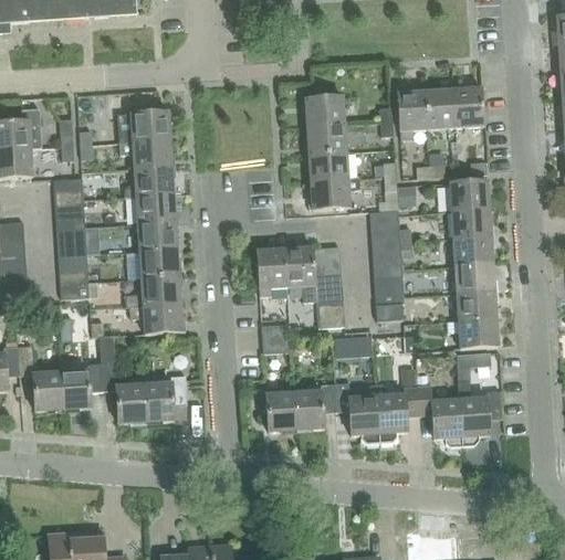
[(0,0),(0,31),(12,31),(12,21),(138,12),(137,0),(0,0)]
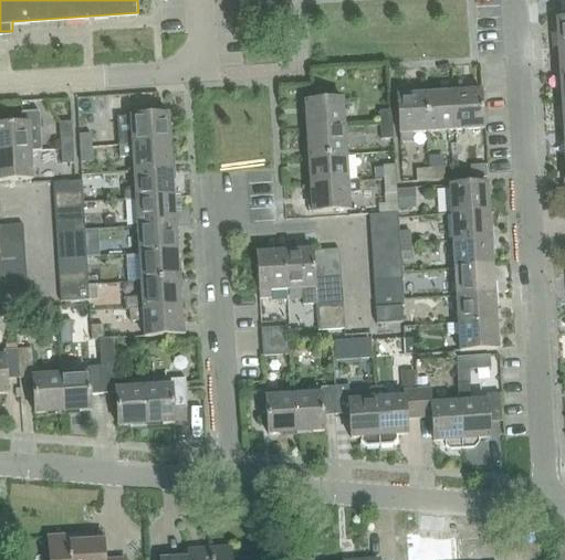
[(482,86),(453,88),(456,125),(484,124),(482,86)]
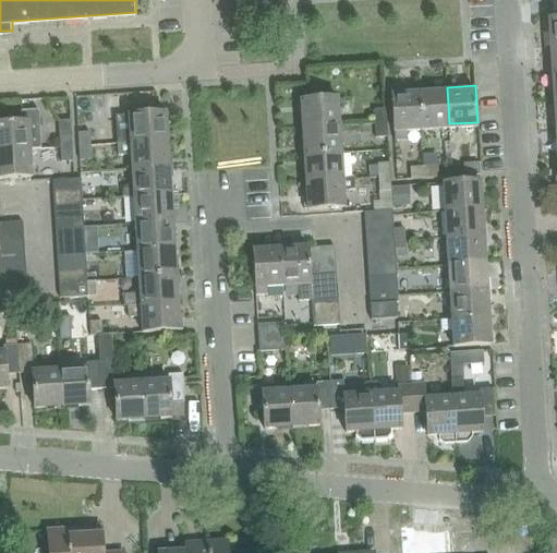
[(447,87),(420,89),(422,125),(449,123),(447,87)]
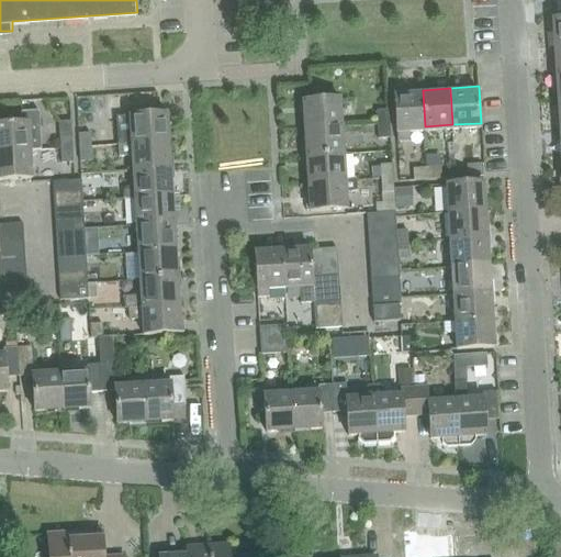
[(423,90),(396,91),(399,138),(411,137),(410,127),(425,126),(423,90)]
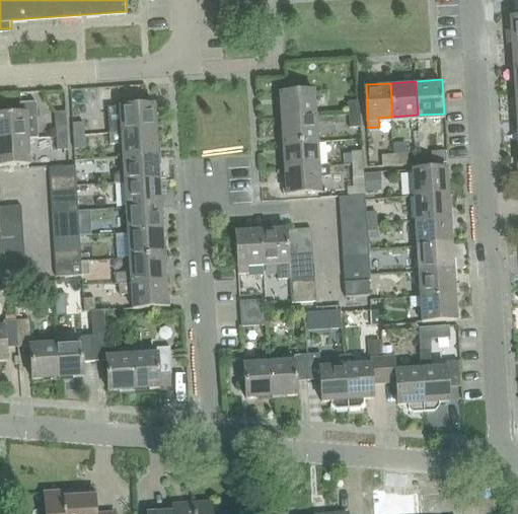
[(281,89),(283,116),(317,114),(315,87),(281,89)]
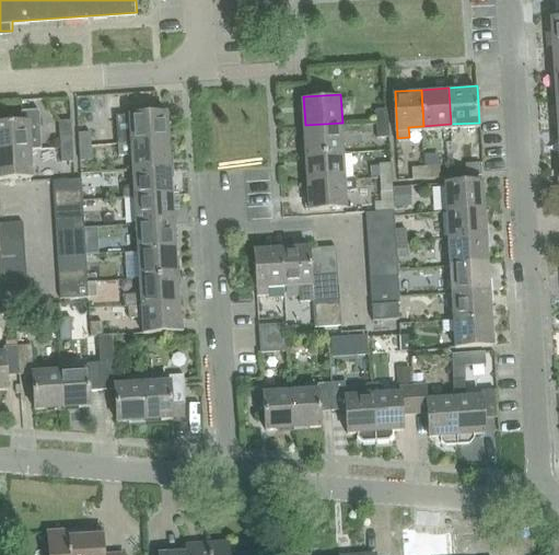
[(376,119),(389,118),(388,104),(375,105),(376,119)]
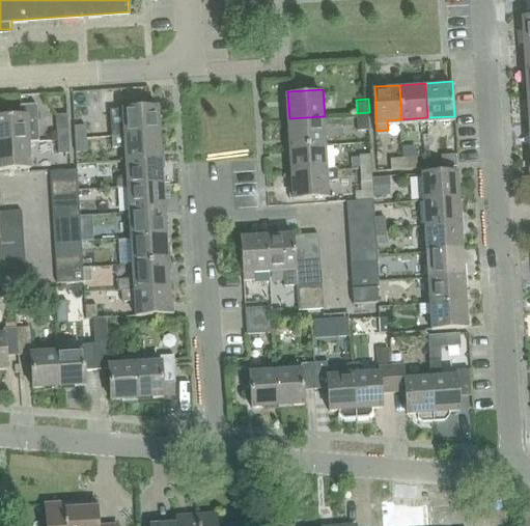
[(28,139),(38,138),(36,101),(20,102),(21,113),(0,114),(0,140),(28,139)]
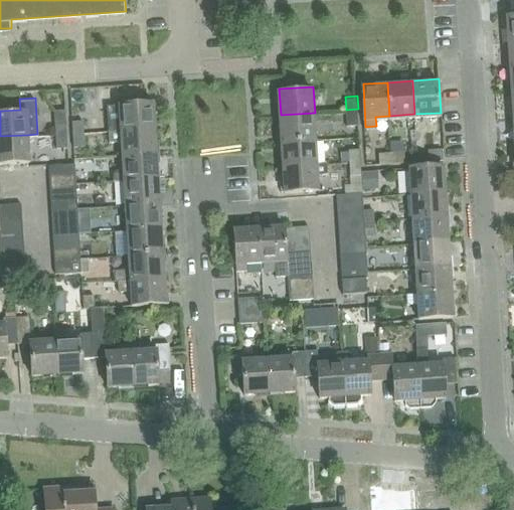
[(118,103),(119,116),(109,117),(109,129),(155,126),(154,100),(118,103)]
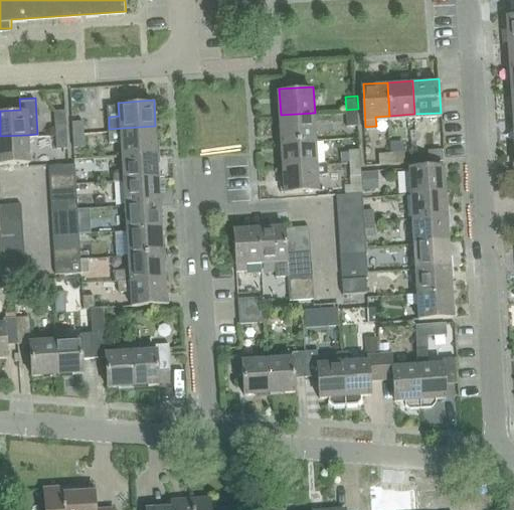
[(65,107),(54,108),(56,133),(67,132),(65,107)]
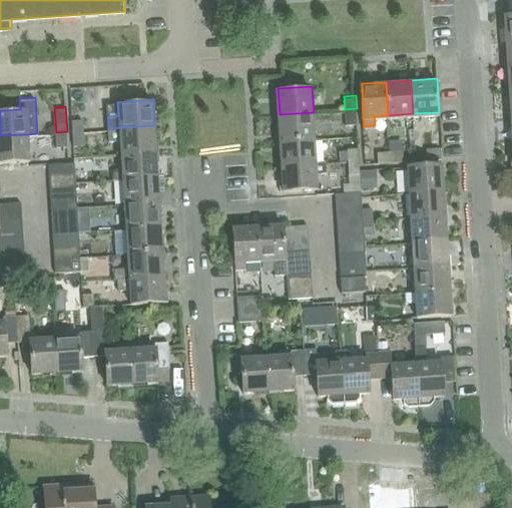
[(357,108),(345,109),(346,121),(358,121),(357,108)]
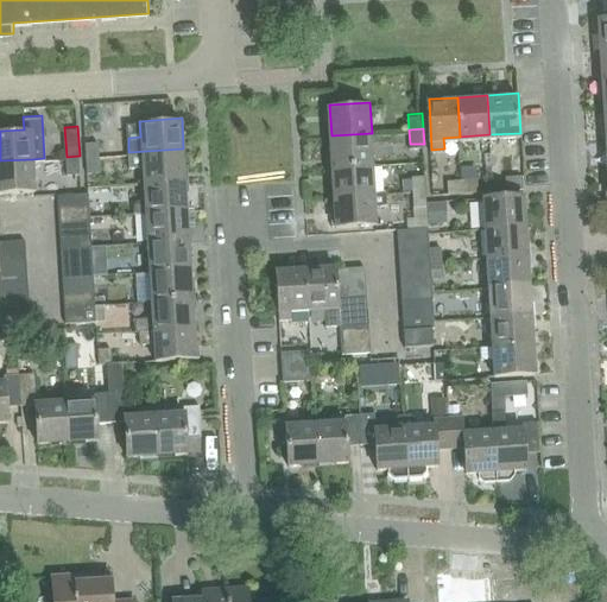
[(332,135),(333,166),(373,163),(372,133),(332,135)]
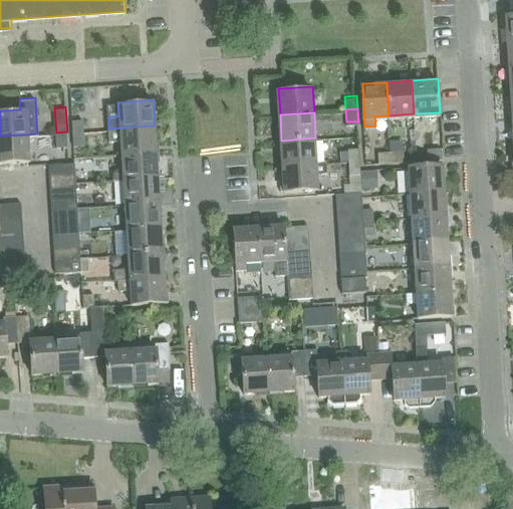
[(73,132),(85,131),(83,116),(72,117),(73,132)]
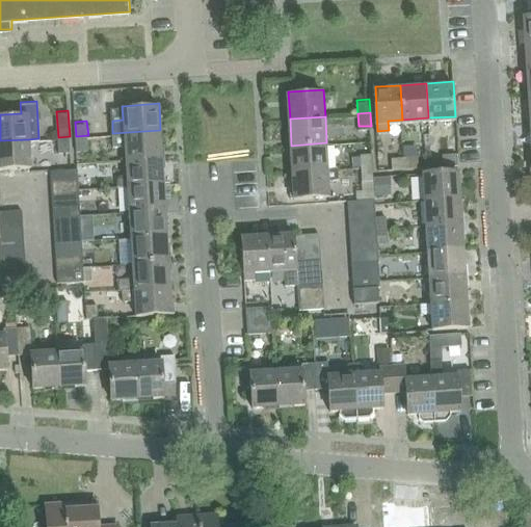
[(113,145),(124,143),(125,158),(162,156),(160,130),(112,133),(113,145)]
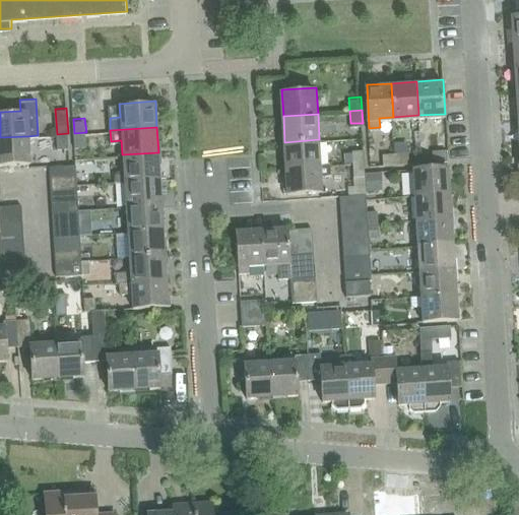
[(86,132),(74,133),(75,145),(87,144),(86,132)]
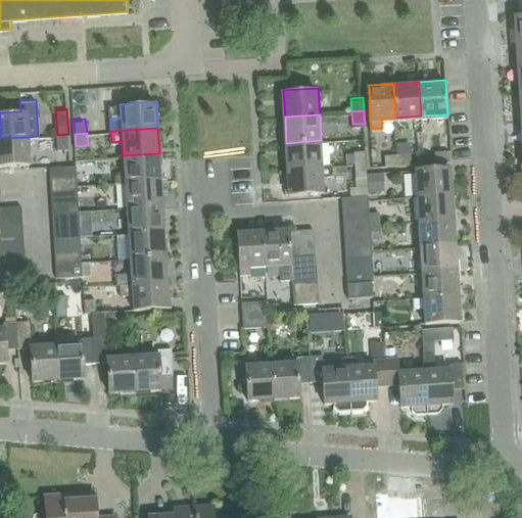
[(68,134),(57,135),(57,147),(68,146),(68,134)]
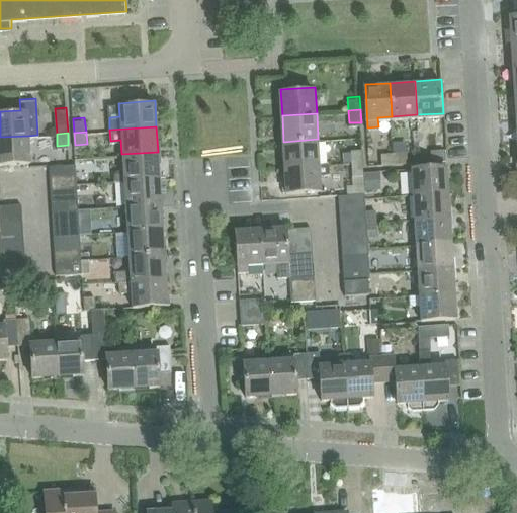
[(27,136),(0,137),(0,163),(29,161),(27,136)]
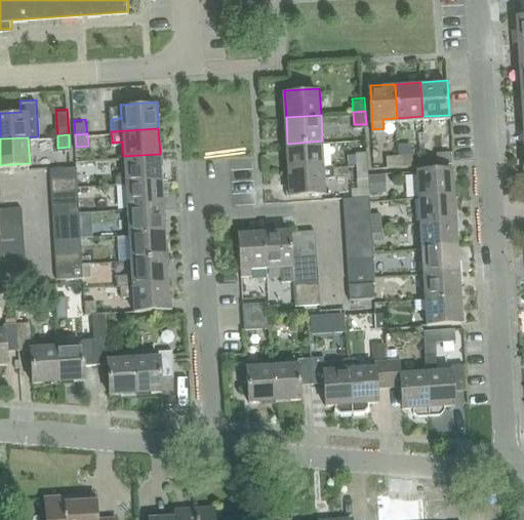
[(287,144),(289,167),(324,165),(322,141),(287,144)]
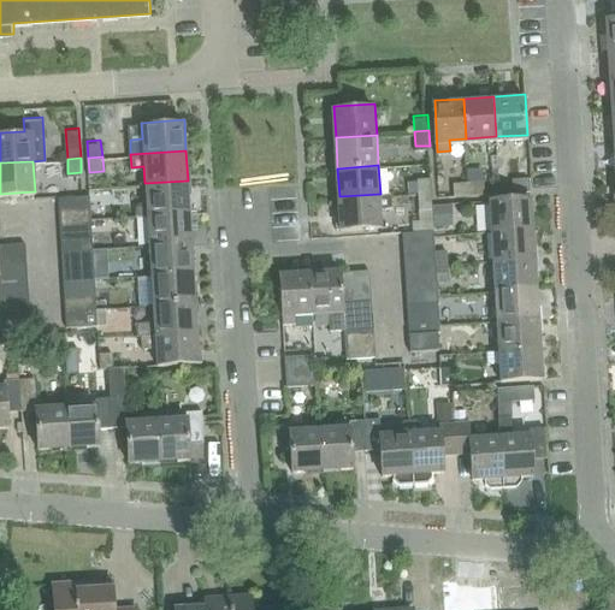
[(432,190),(431,173),(417,175),(418,191),(432,190)]
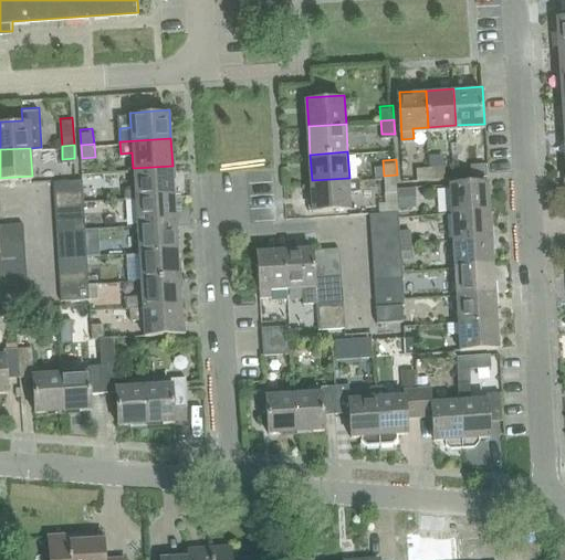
[(470,161),(471,172),(487,172),(487,160),(470,161)]
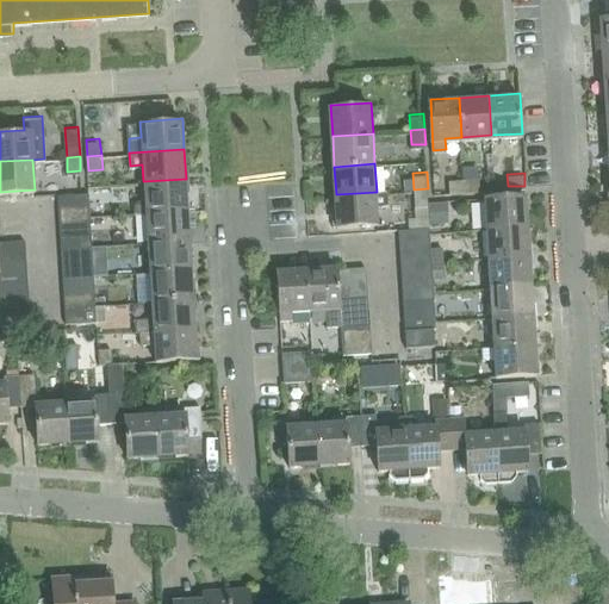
[(464,176),(465,188),(480,188),(479,175),(464,176)]
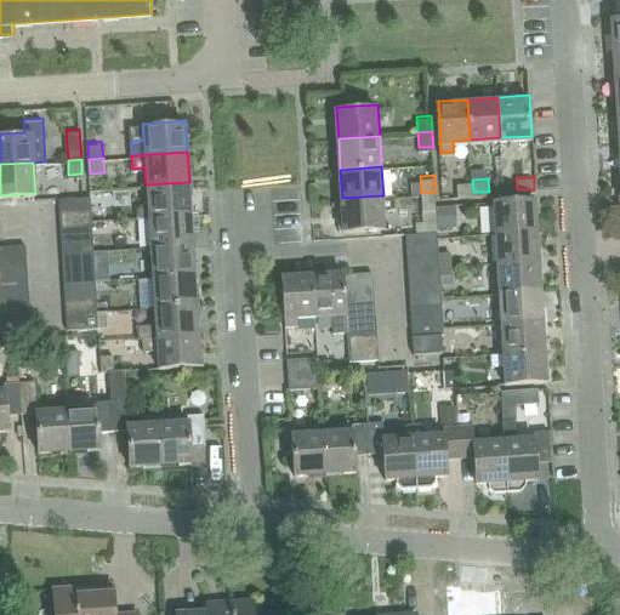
[(472,180),(458,180),(458,193),(473,192),(472,180)]
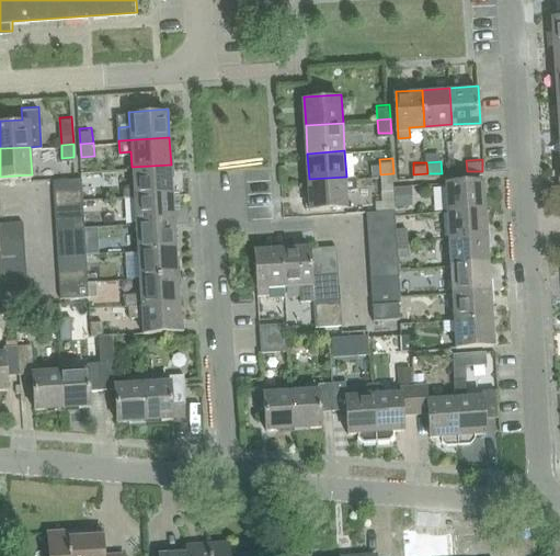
[(133,182),(126,182),(123,186),(124,195),(134,194),(172,192),(171,165),(132,167),(133,182)]
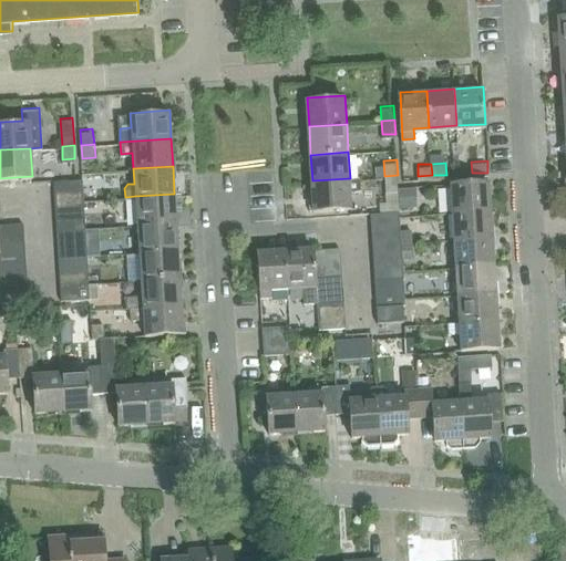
[(384,176),(386,189),(398,189),(398,175),(384,176)]
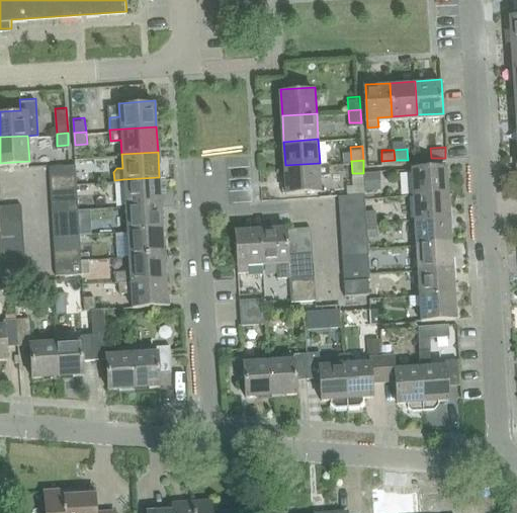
[(320,163),(285,165),(287,191),(322,189),(321,173),(329,172),(329,162),(320,163)]
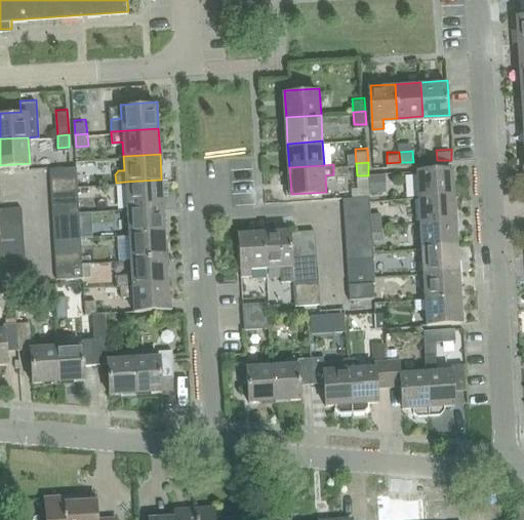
[(77,177),(76,165),(49,166),(50,180),(77,177)]
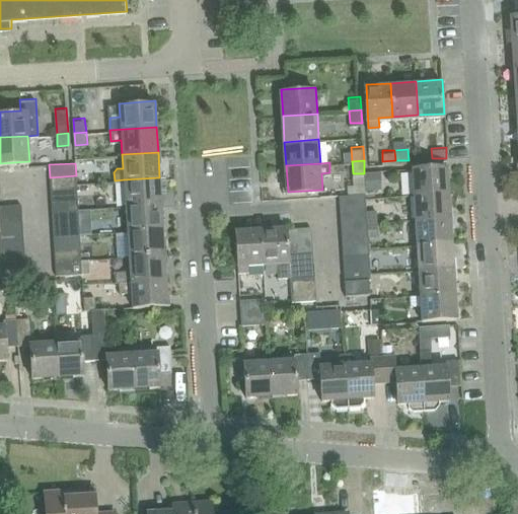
[(413,165),(415,194),(449,191),(448,163),(413,165)]
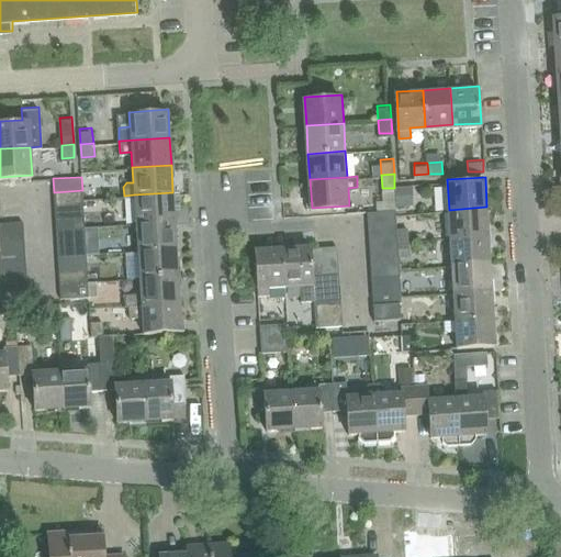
[(55,205),(82,203),(82,190),(54,192),(55,205)]
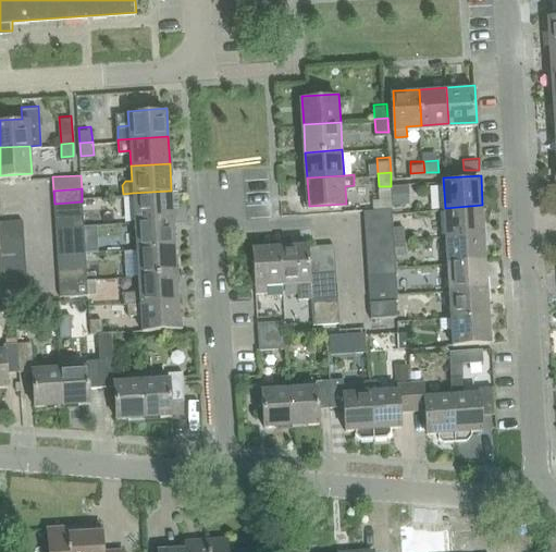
[(133,193),(135,220),(173,218),(171,191),(133,193)]
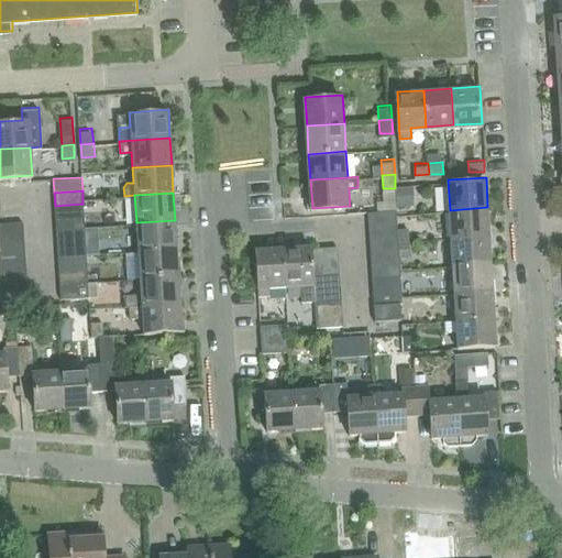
[(55,219),(84,217),(83,204),(55,206),(55,219)]
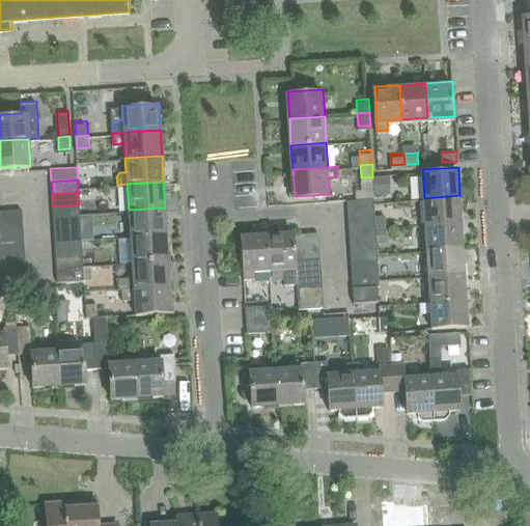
[(424,198),(426,223),(462,220),(459,195),(424,198)]
